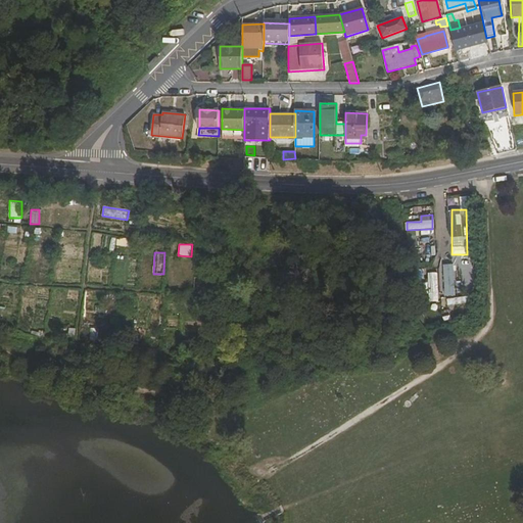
[(455,296),(454,264),(443,265),(444,296),(455,296)]
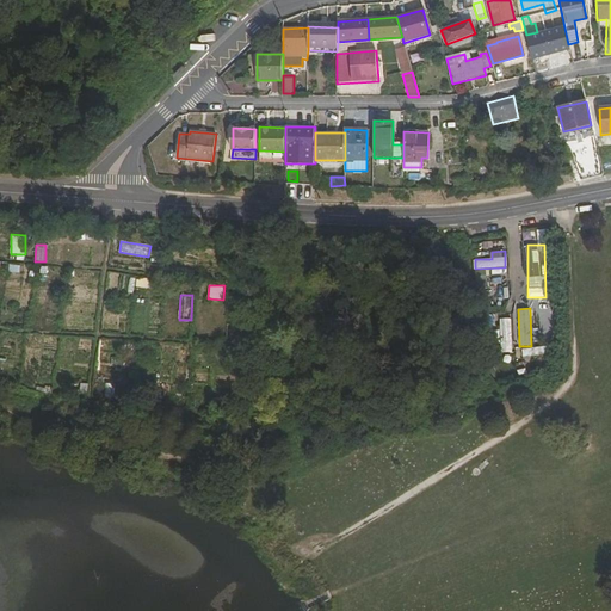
[(512,318),(500,319),(501,352),(512,352),(512,318)]
